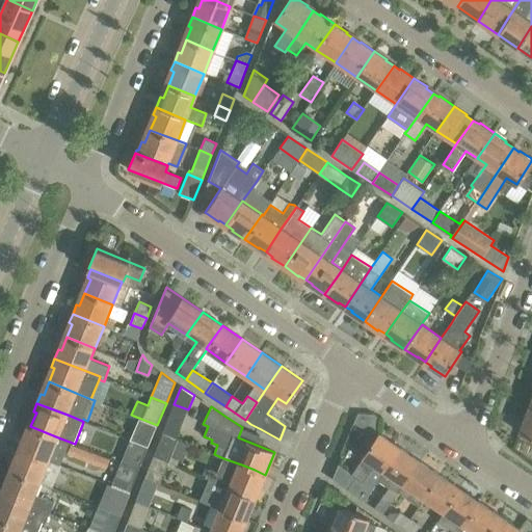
[(531,407),(529,407),(520,432),(531,436),(531,407)]
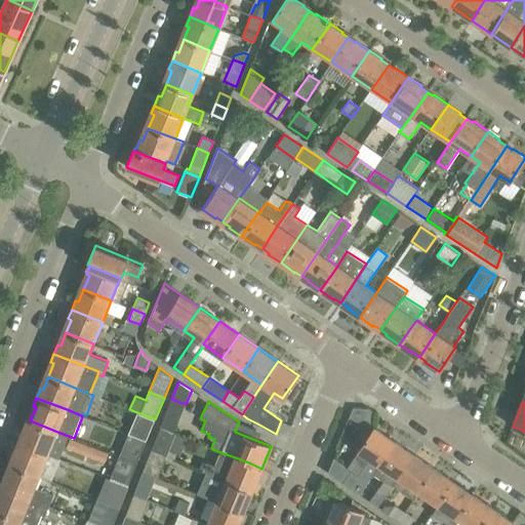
[(374,428),(374,411),(368,407),(353,407),(350,415),(348,417),(374,428)]
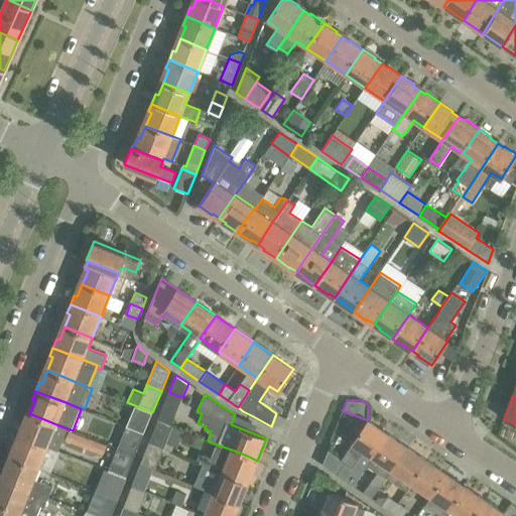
[(144,432),(151,416),(139,411),(132,428),(144,432)]
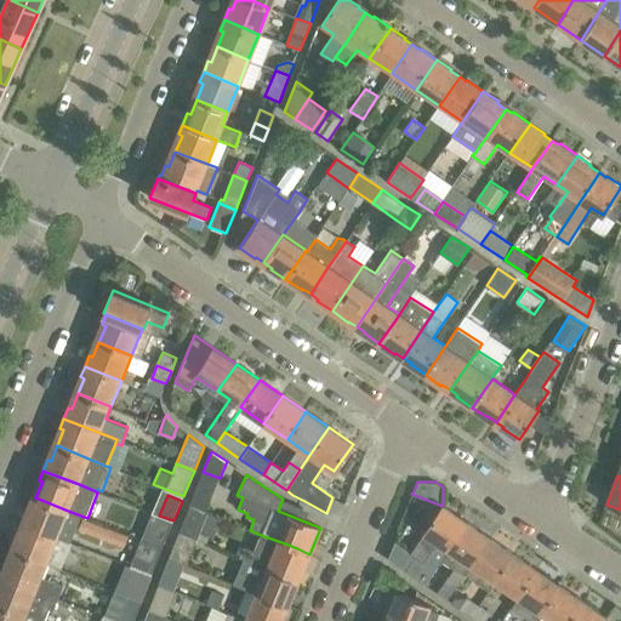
[(68,511),(35,497),(29,513),(26,512),(22,523),(57,537),(68,511)]
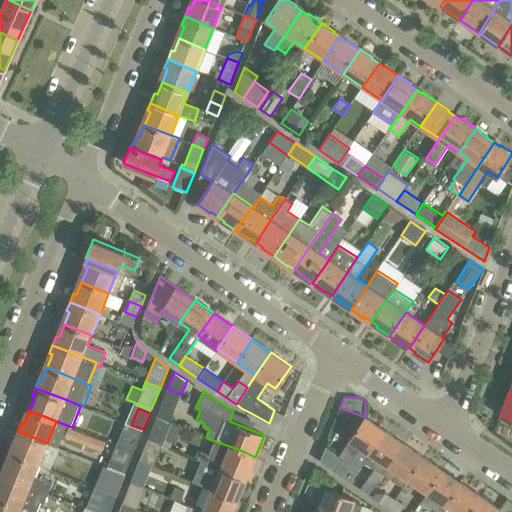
[(170,422),(156,416),(149,436),(163,442),(170,445),(171,441),(176,443),(183,427),(170,422)]
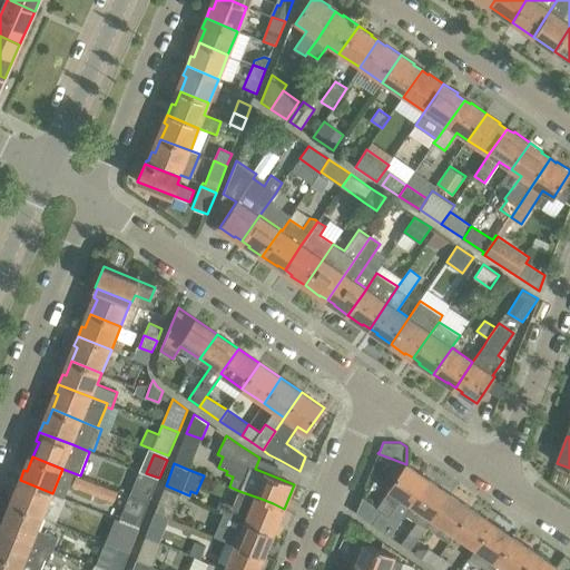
[(428,478),(406,464),(401,472),(390,489),(377,508),(381,510),(372,524),(389,536),(402,517),(404,513),(422,487),(428,478)]
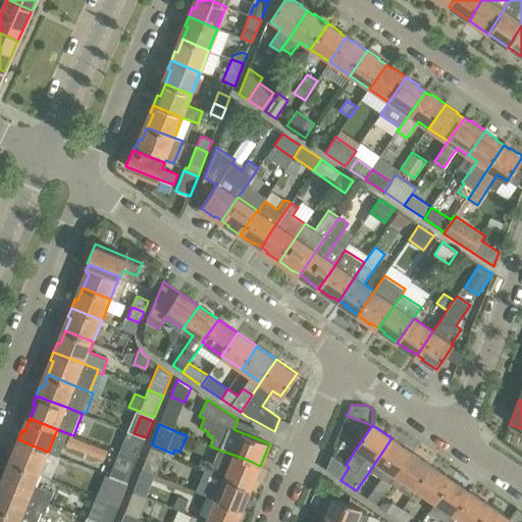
[(118,454),(136,461),(146,437),(134,433),(127,431),(118,454)]
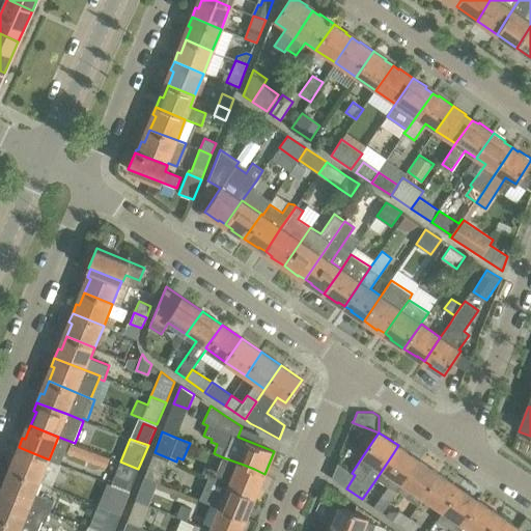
[(73,443),(70,441),(65,450),(106,467),(110,457),(73,443)]
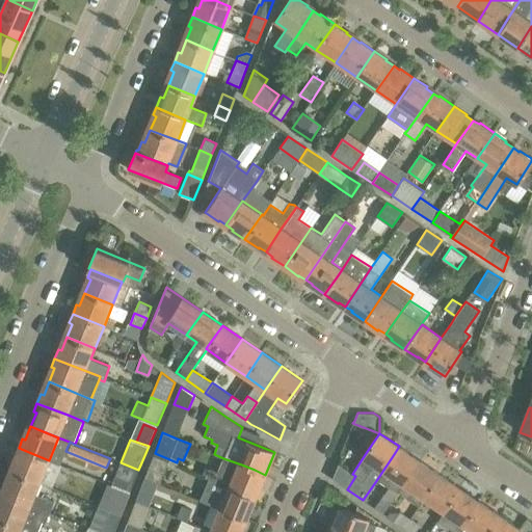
[(394,454),(384,469),(377,479),(388,485),(389,485),(398,491),(403,483),(414,468),(419,459),(409,453),(399,446),(394,454)]
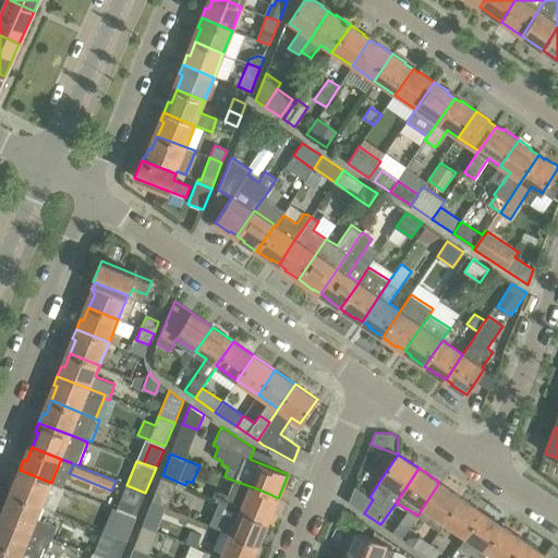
[(51,483),(20,470),(15,478),(19,481),(13,494),(43,507),(51,483)]
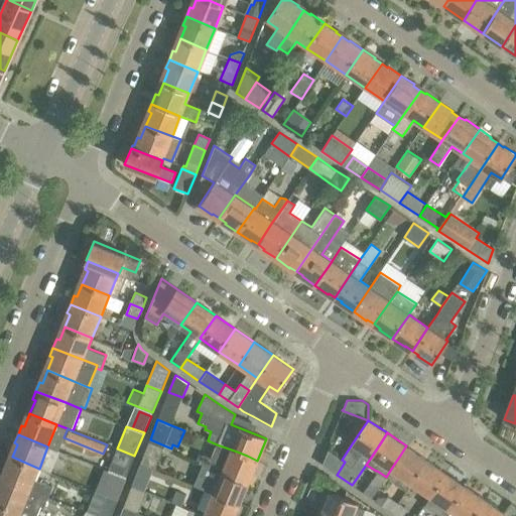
[(155,468),(164,445),(150,439),(141,462),(155,468)]
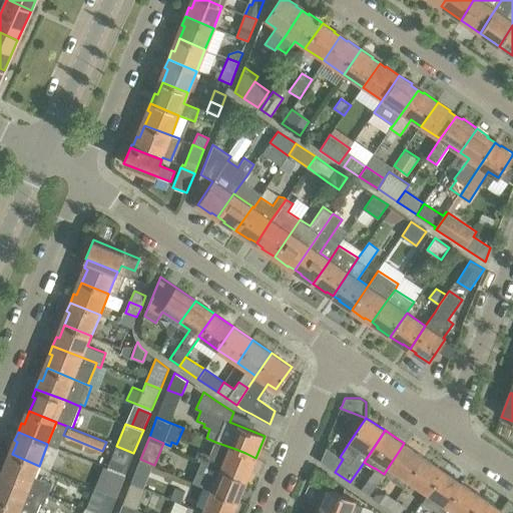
[(255,458),(245,453),(235,449),(215,442),(208,462),(220,467),(237,474),(246,478),(255,458)]
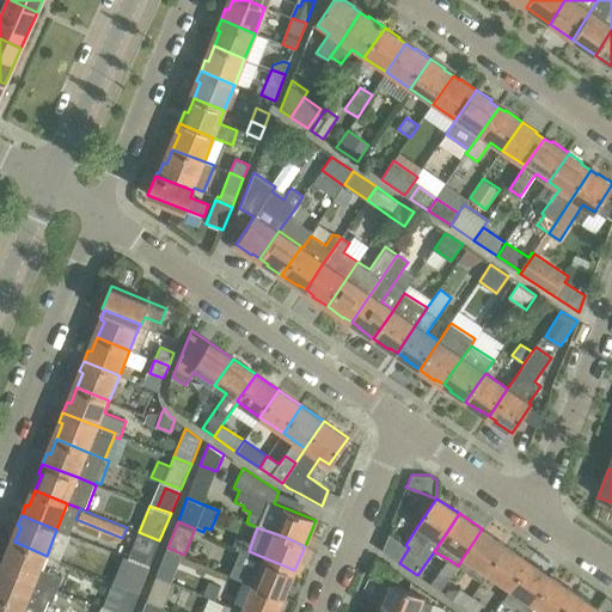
[(476,564),(469,574),(481,581),(488,573),(500,554),(505,545),(482,528),(476,538),(464,556),(476,564)]
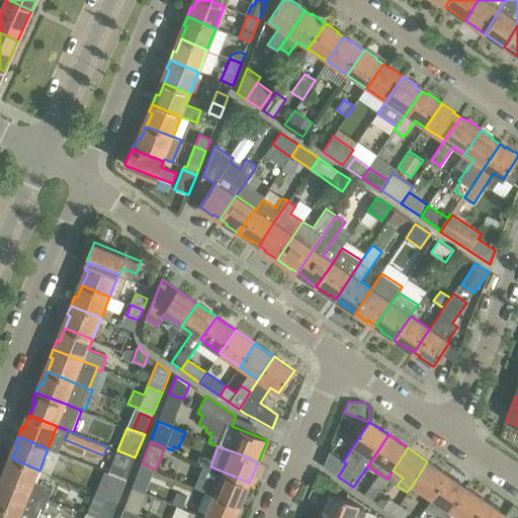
[(135,457),(117,450),(108,471),(126,479),(135,457)]
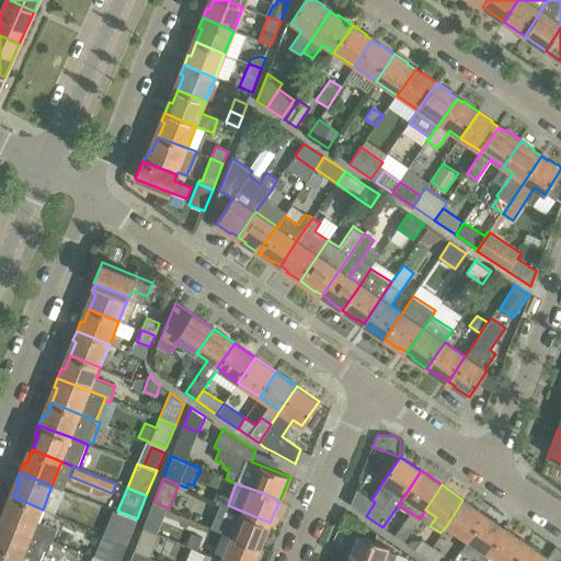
[(43,510),(13,496),(8,511),(4,510),(0,518),(53,540),(56,531),(36,524),(43,510)]
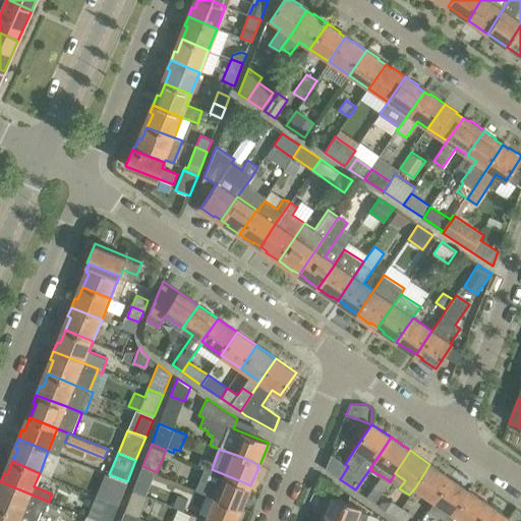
[(446,485),(451,477),(429,464),(425,471),(415,487),(435,501),(446,485)]
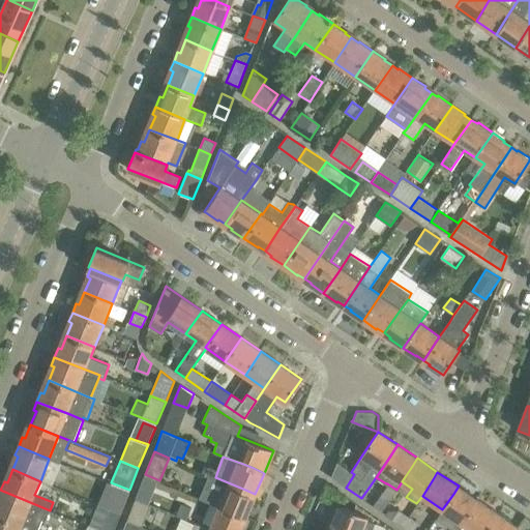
[(111,482),(105,498),(123,505),(129,490),(111,482)]
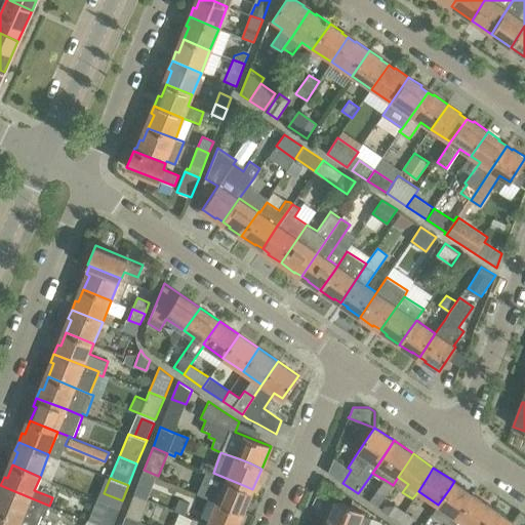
[(244,512),(252,489),(243,485),(226,478),(221,489),(202,482),(197,494),(216,501),(234,508),(244,512)]
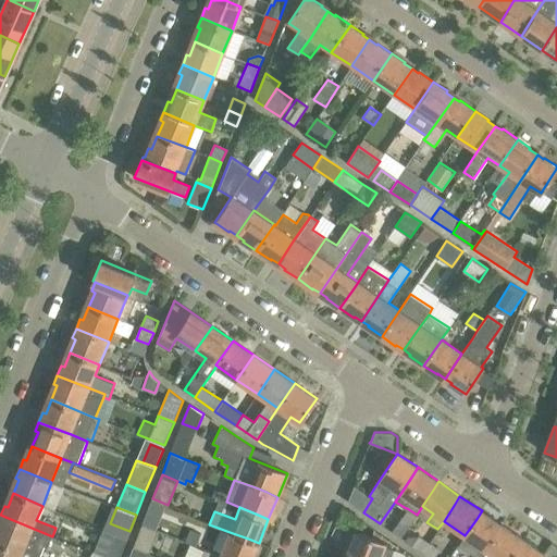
[(496,533),(502,524),(482,510),(477,519),(465,535),(485,549),(496,533)]
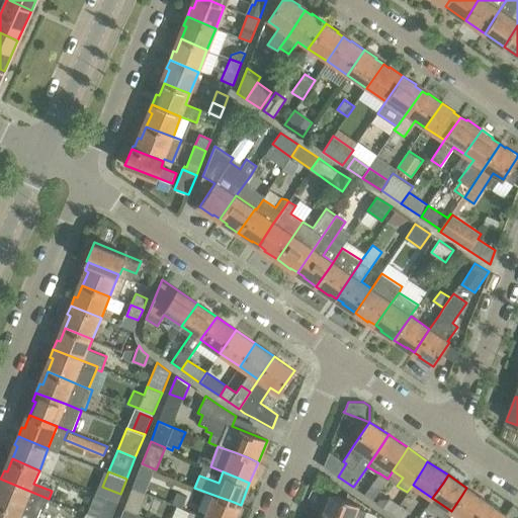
[(49,499),(0,479),(0,480),(0,504),(10,508),(22,513),(32,517),(35,517),(39,510),(44,512),(49,499)]
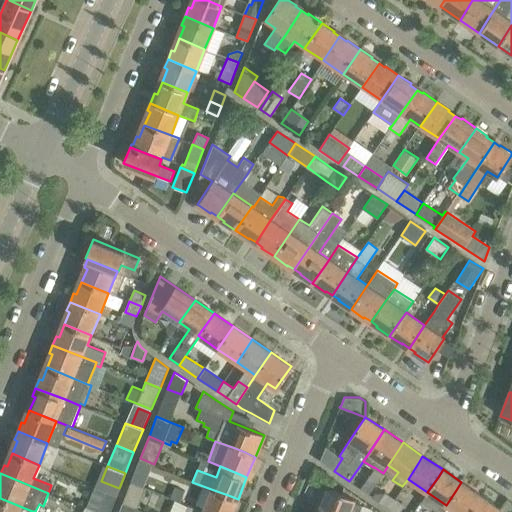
[(145,487),(131,481),(123,501),(137,507),(145,487)]
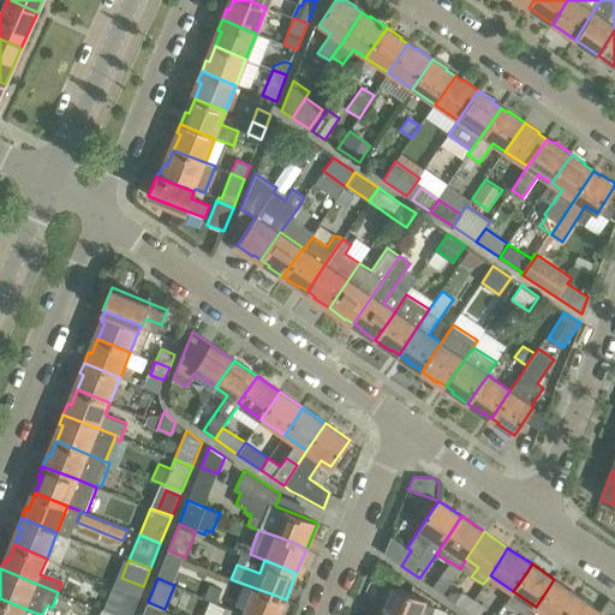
[(443,593),(448,586),(439,579),(434,586),(443,593)]
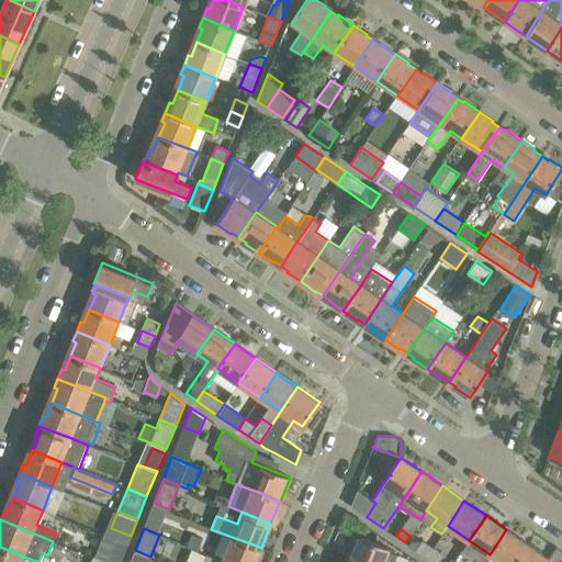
[(514,561),(521,552),(527,543),(506,529),(501,538),(490,554),(501,561),(514,561)]
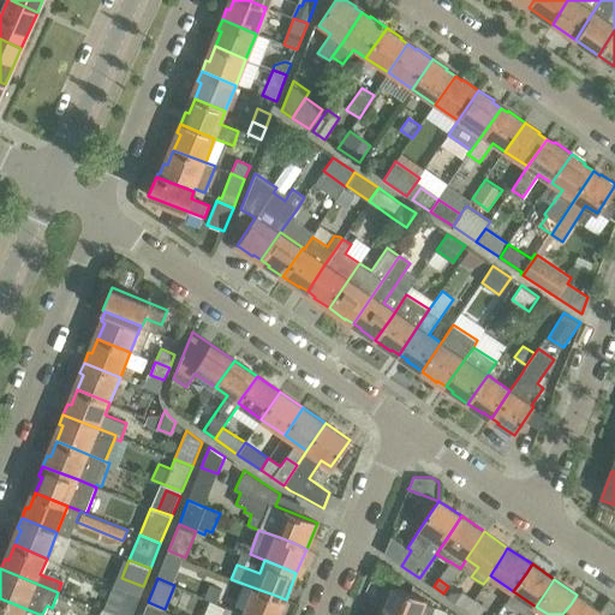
[(204,598),(218,604),(222,590),(209,584),(204,598)]
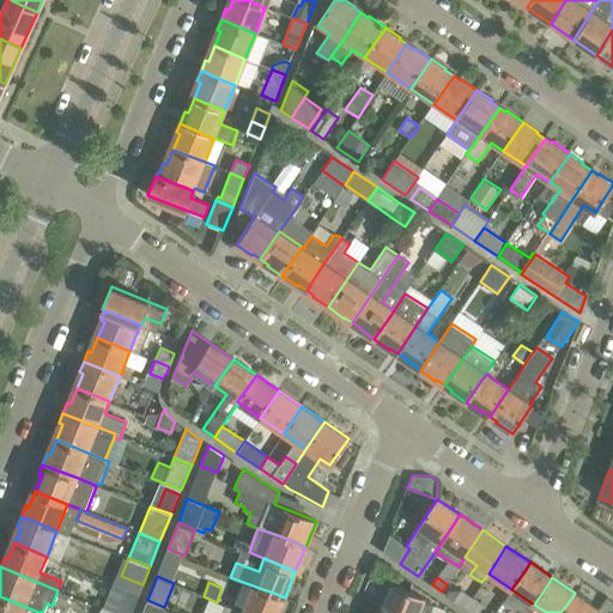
[(131,612),(139,595),(113,583),(103,608),(115,612),(131,612)]
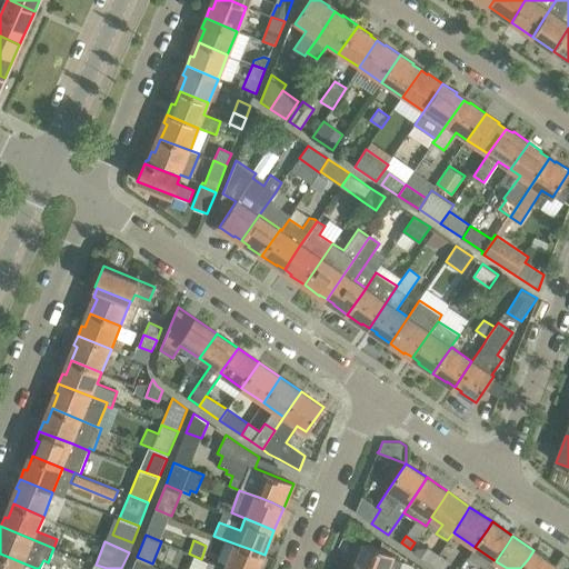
[(399,568),(402,561),(391,557),(392,555),(363,542),(353,567),(358,568),(399,568)]
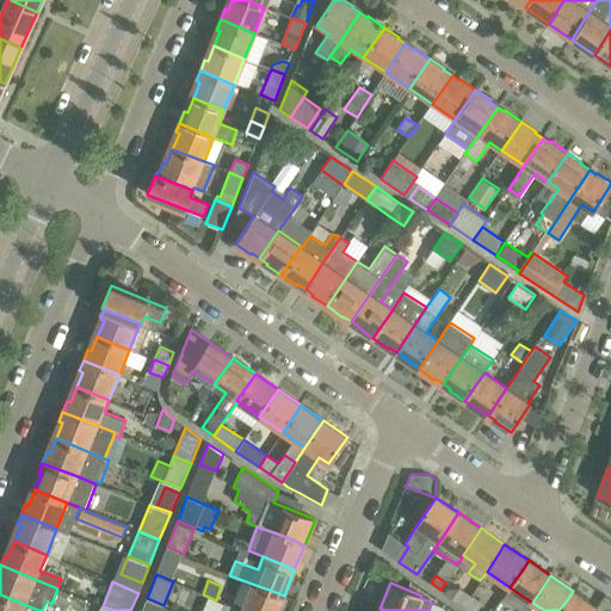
[(277,610),(284,596),(272,591),(252,584),(241,609),(248,610),(277,610)]
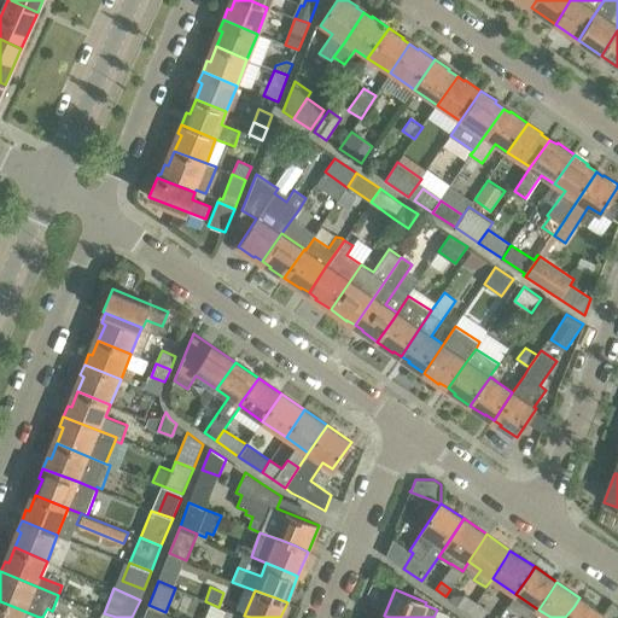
[(467,613),(476,601),(465,594),(458,606),(467,613)]
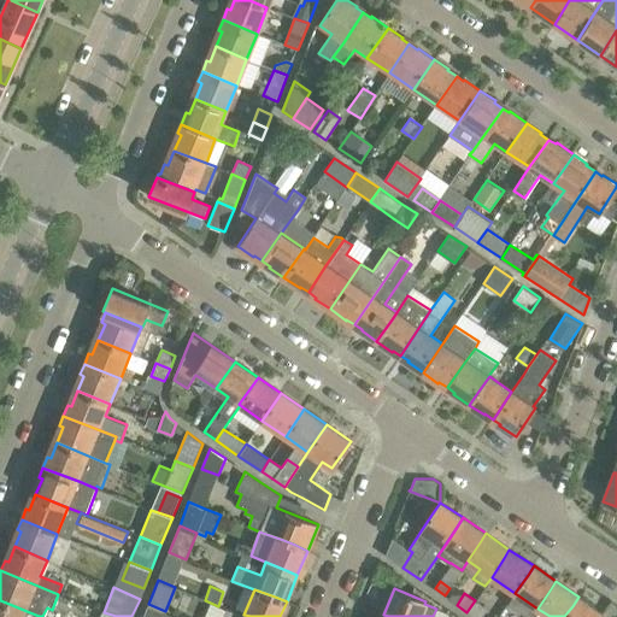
[(600,616),(603,613),(579,597),(573,606),(564,616),(600,616)]
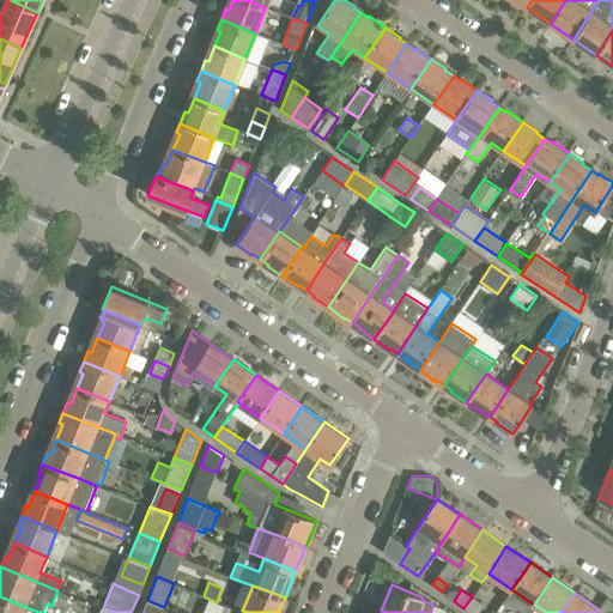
[(12,601),(0,596),(0,612),(23,612),(26,607),(12,601)]
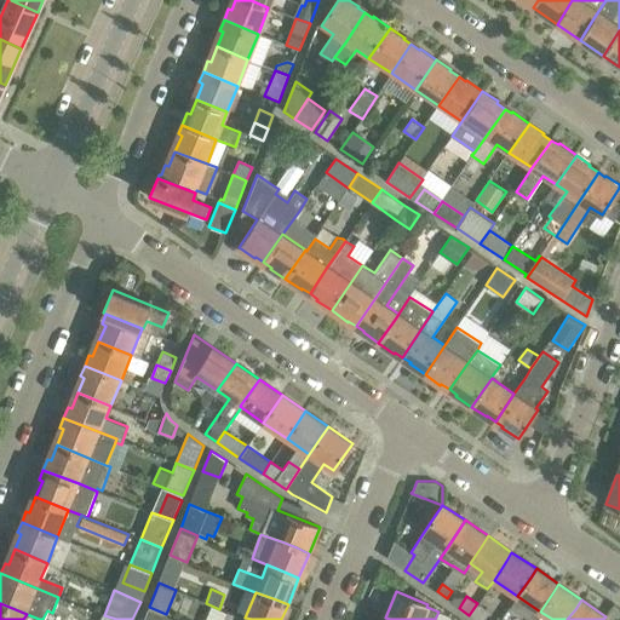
[(469,615),(476,619),(484,619),(491,613),(477,603),(469,615)]
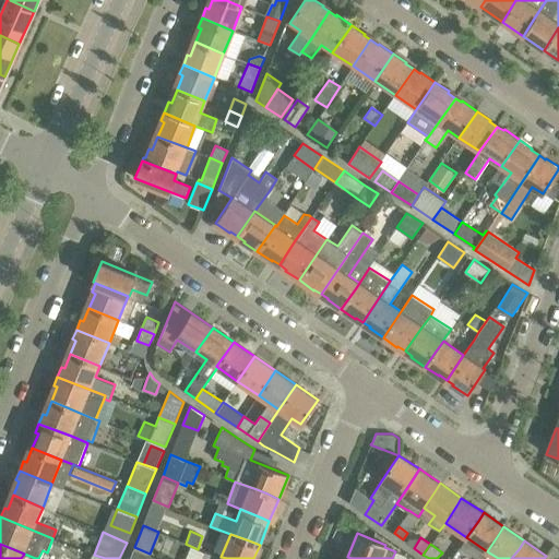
[(162,558),(150,554),(134,547),(129,558),(162,558)]
